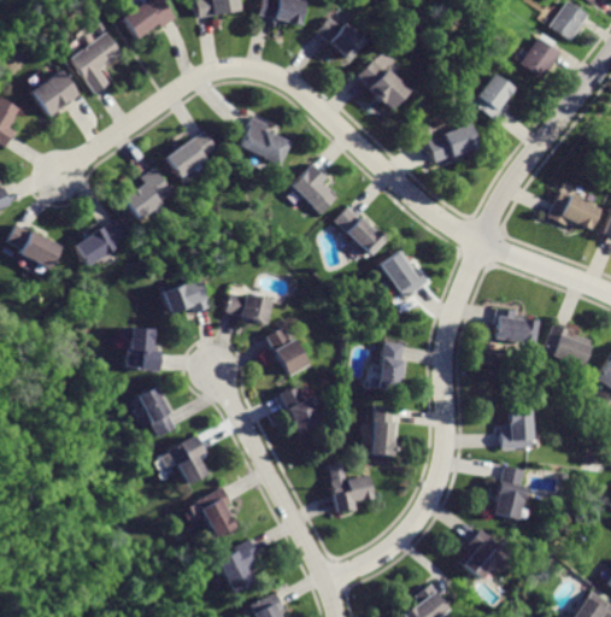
[(146,0),(124,16),(141,39),(159,25),(164,31),(183,17),(171,0),(146,0)]
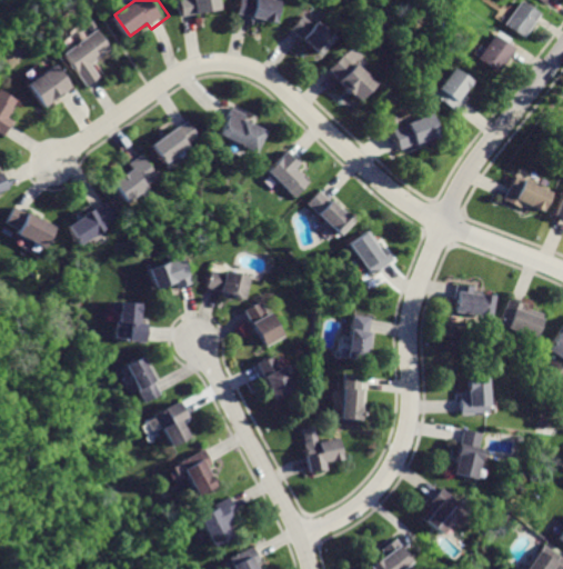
[(181,0),(184,17),(223,10),(221,0),(181,0)]
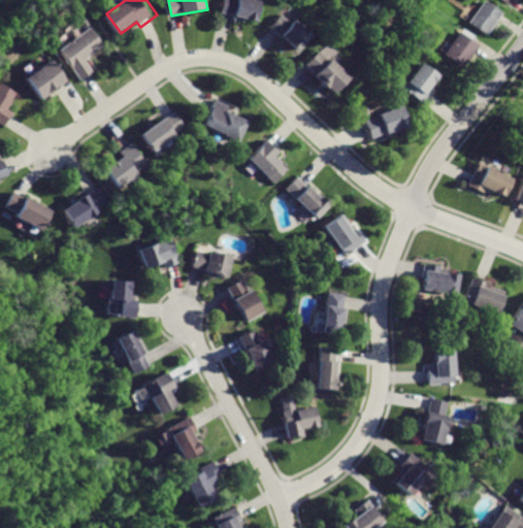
[(225,0),(223,12),(237,15),(236,22),(259,26),(262,0),(225,0)]
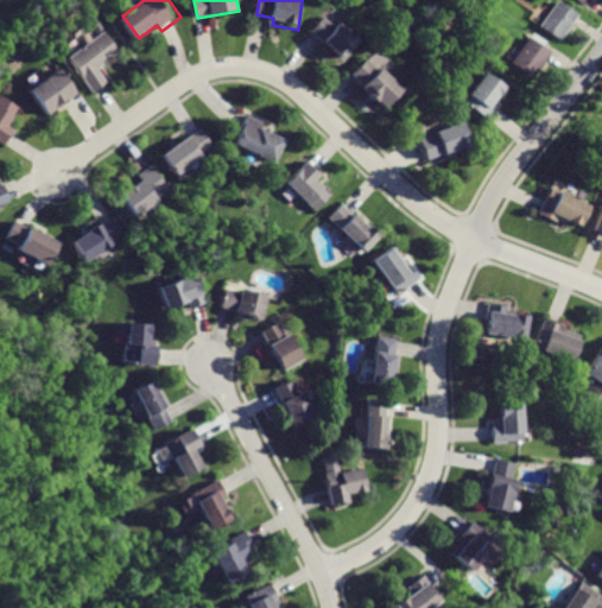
[(557,0),(540,27),(564,42),(581,16),(557,0)]
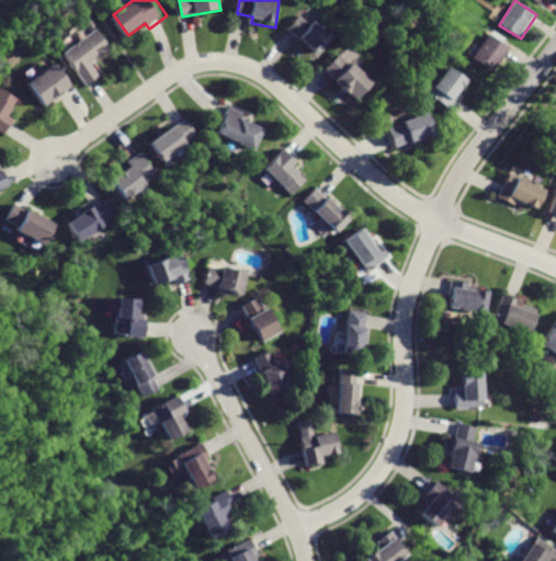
[(305,14),(288,33),(317,56),(332,37),(305,14)]
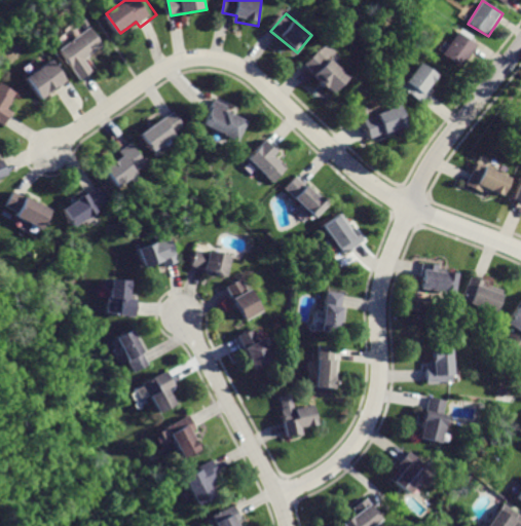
[(92,28),(59,51),(82,84),(99,72),(88,58),(105,46),(92,28)]
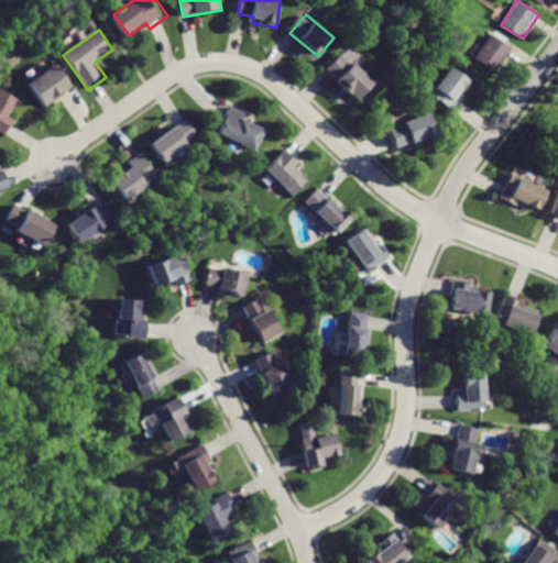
[(494,35),(476,59),(495,75),(514,51),(494,35)]
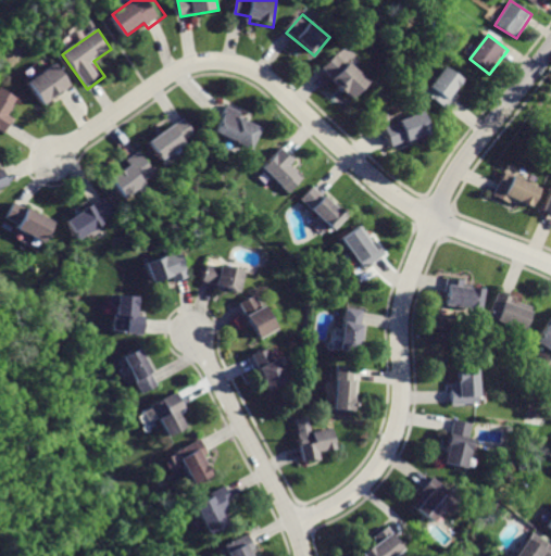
[(340,53),(327,66),(335,75),(329,80),(350,100),(368,80),(340,53)]
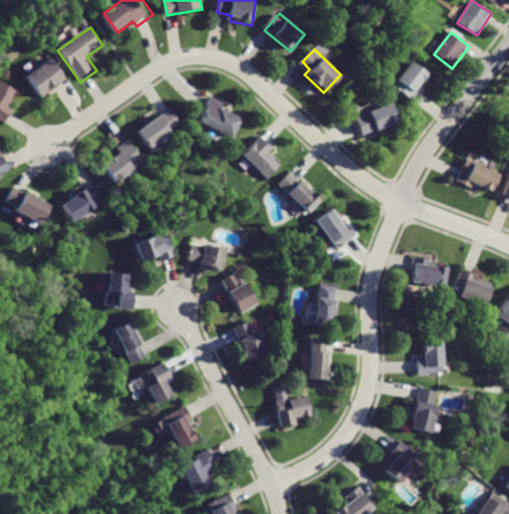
[(412,59),(389,86),(410,104),(425,86),(421,82),(429,73),(412,59)]
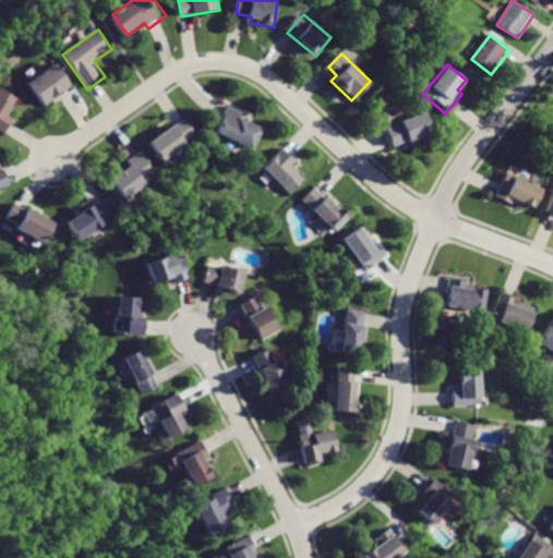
[(57,65),(31,83),(46,106),(72,88),(57,65)]
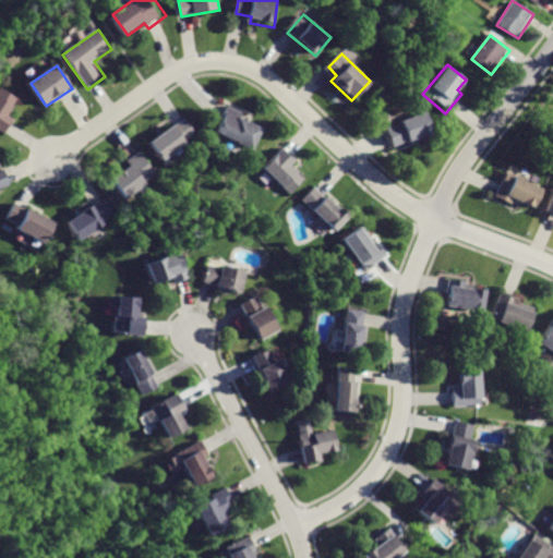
[(0,85),(0,132),(4,135),(12,122),(9,120),(22,98),(0,85)]
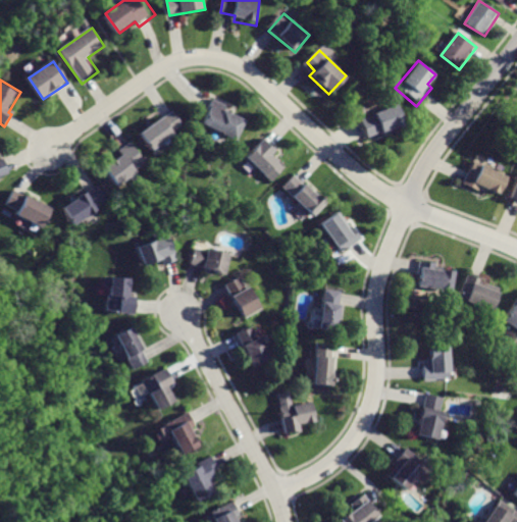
[(217,95),(213,102),(202,124),(237,142),(247,121),(233,114),(238,105),(217,95)]
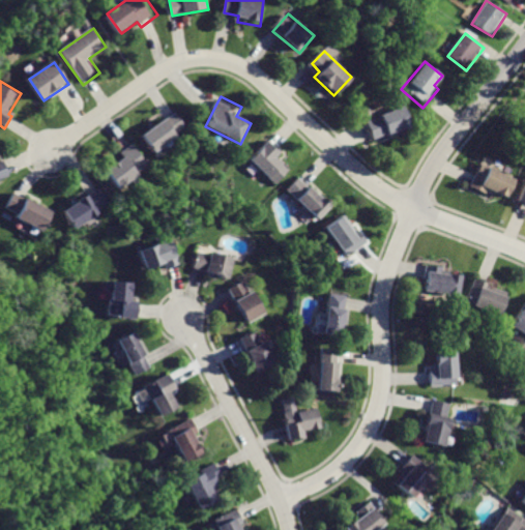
[(365,119),(373,142),(413,126),(405,104),(365,119)]
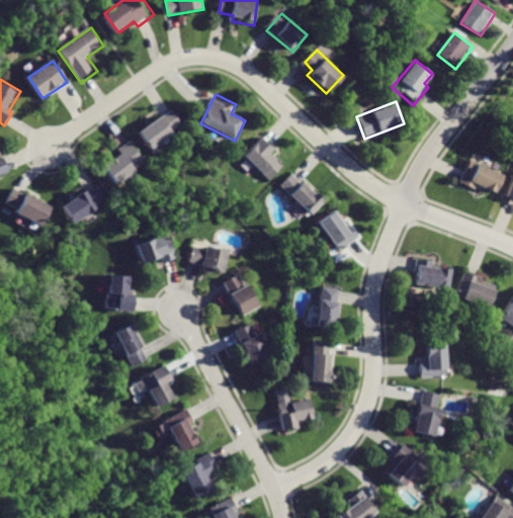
[(141,132),(154,149),(188,124),(174,106),(141,132)]
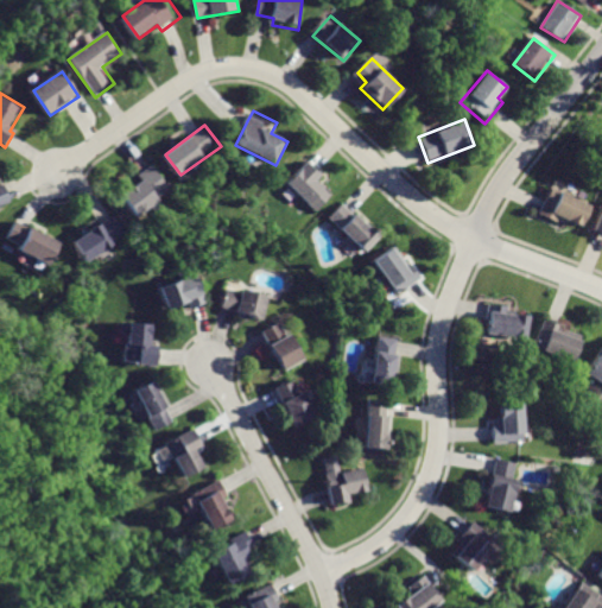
[(125,196),(138,215),(178,189),(158,158),(134,172),(143,185),(125,196)]
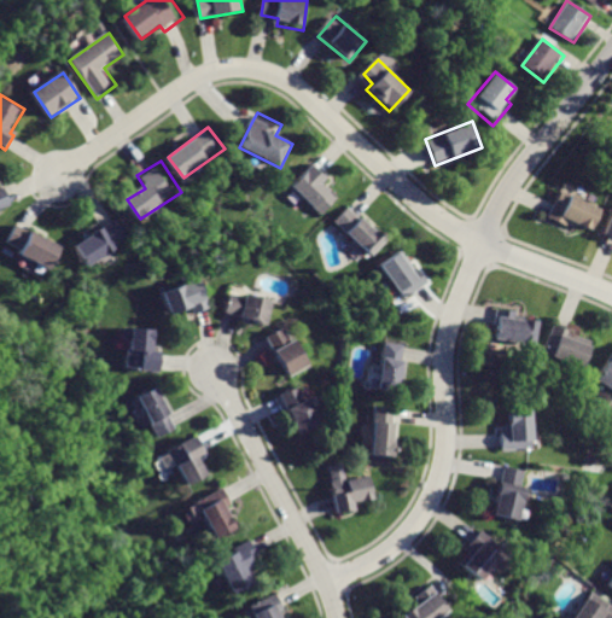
[(314,161),(293,186),(326,213),(339,198),(326,187),(334,178),(314,161)]
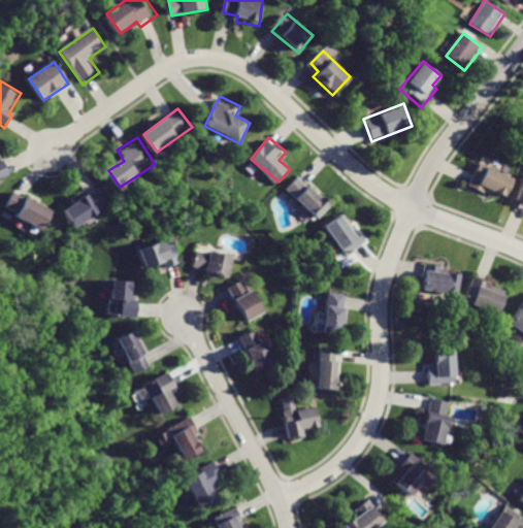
[(0,177),(8,175),(4,159),(0,159),(0,177)]
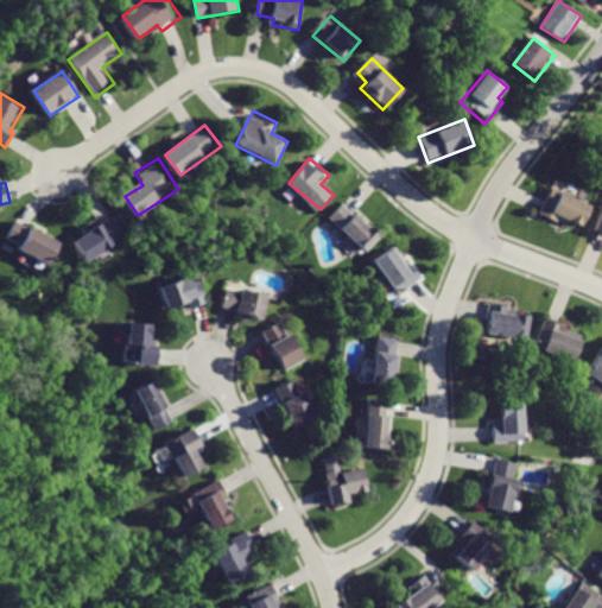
[(553,187),(542,219),(562,227),(565,220),(582,227),(591,202),(553,187)]
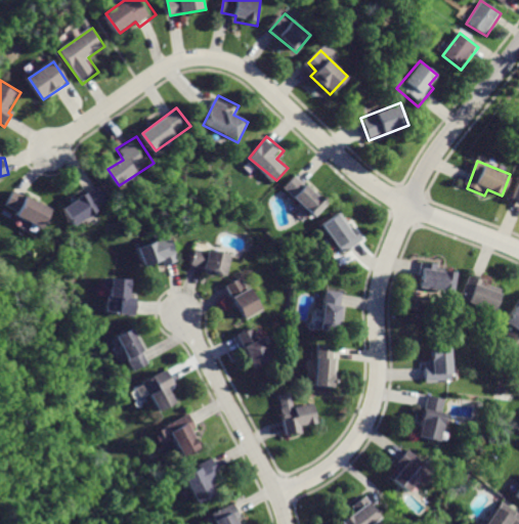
[(302,175),(286,189),(311,219),(328,205),(302,175)]
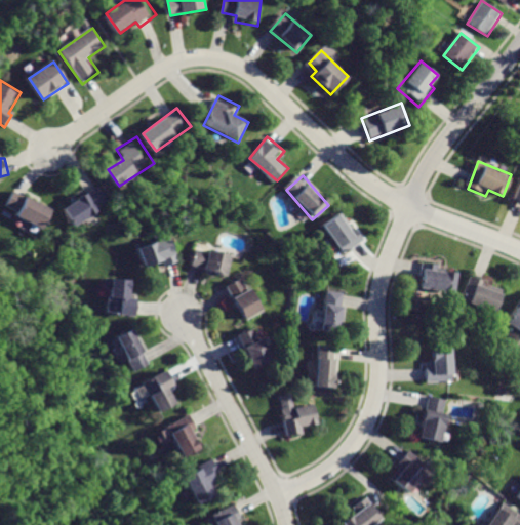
[(58,208),(70,228),(112,202),(101,183),(58,208)]
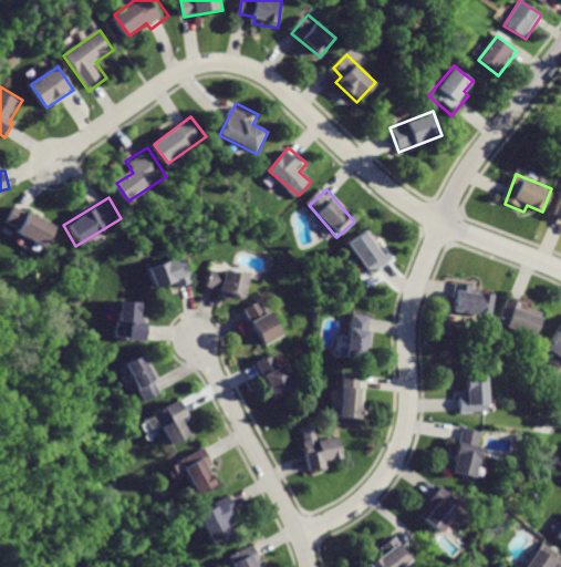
[(16,205),(8,223),(18,228),(14,236),(47,253),(60,226),(16,205)]
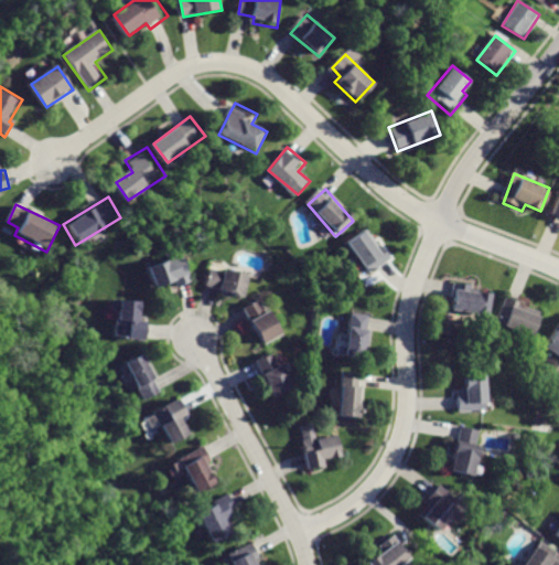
[(371,227),(351,243),(374,274),(395,258),(371,227)]
